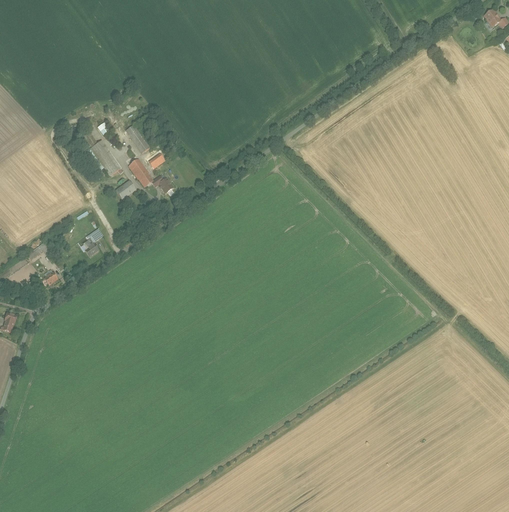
[(482,18),(490,29),(497,24),(500,23),(492,11),(482,18)]
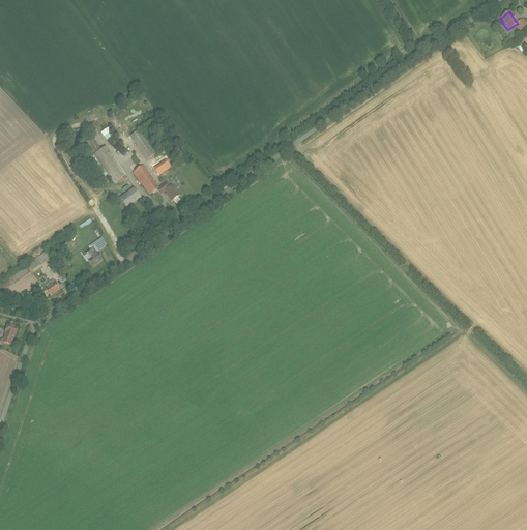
[(518,24),(515,25),(519,30),(525,26),(522,21),(518,24)]
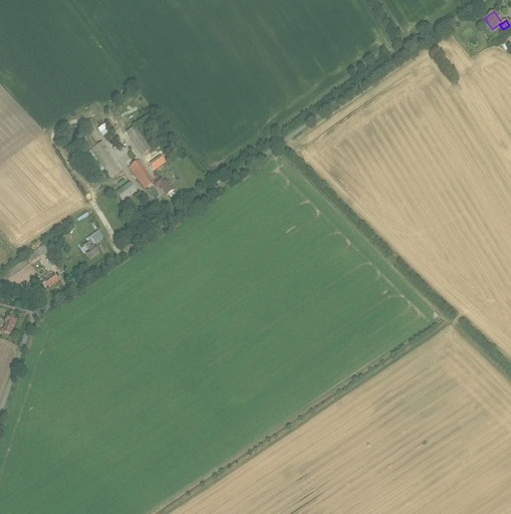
[(101,124),(95,129),(101,138),(107,134),(101,124)]
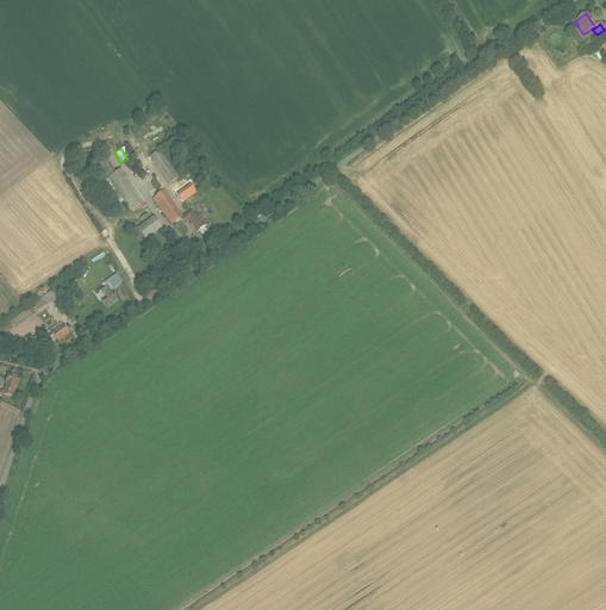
[(157,151),(149,157),(167,184),(175,178),(157,151)]
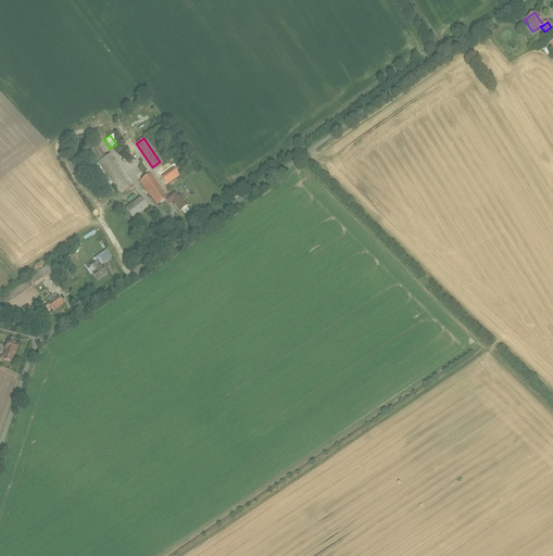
[(96,163),(103,158),(93,144),(86,150),(88,152),(87,153),(91,161),(93,160),(96,163)]
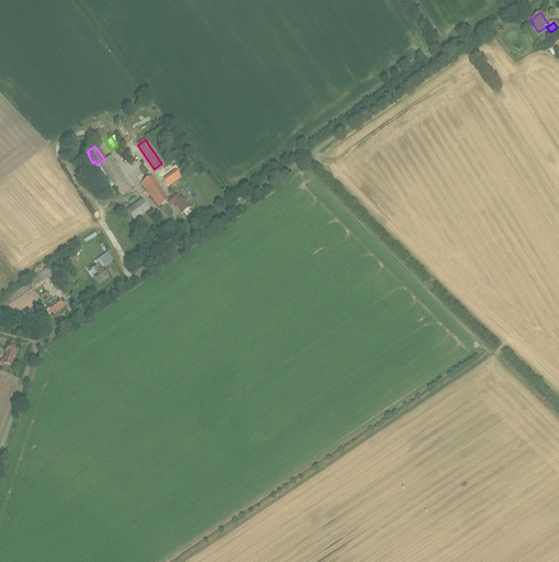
[(129,187),(109,157),(104,159),(97,165),(118,194),(129,187)]
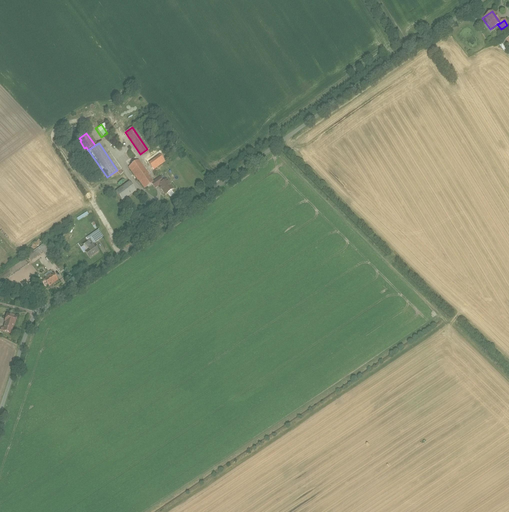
[(159,149),(144,160),(151,169),(166,159),(159,149)]
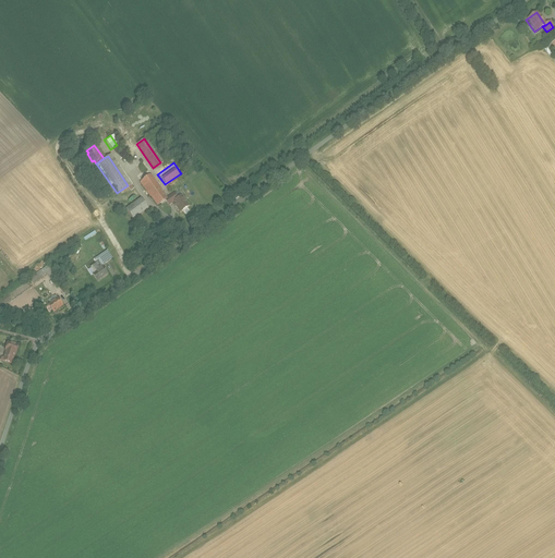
[(147,177),(137,183),(147,196),(148,195),(156,206),(164,201),(165,201),(147,177)]
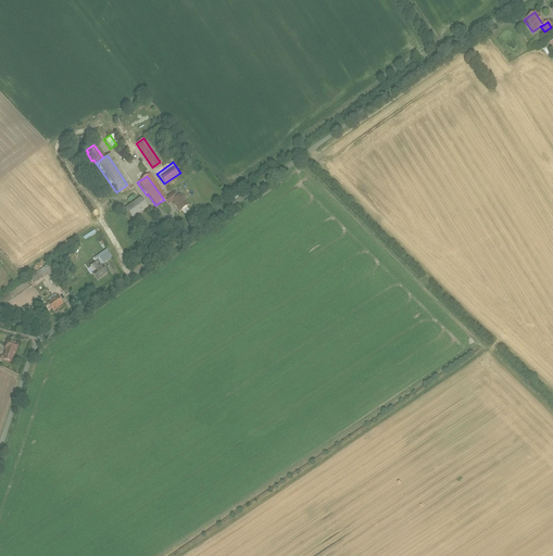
[(164,200),(163,200),(166,204),(171,201),(178,212),(186,205),(178,196),(175,198),(172,193),(164,200)]
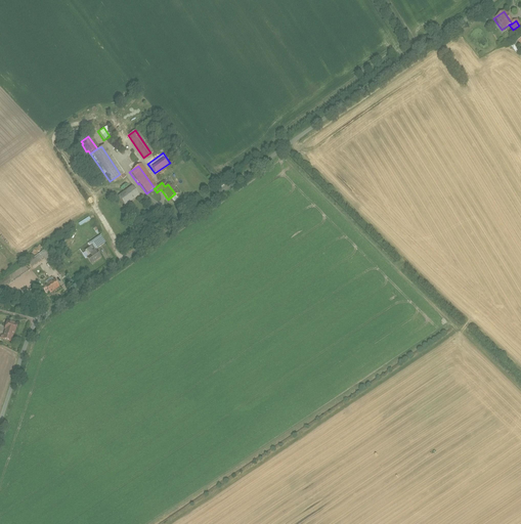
[(136,195),(130,187),(118,195),(124,204),(136,195)]
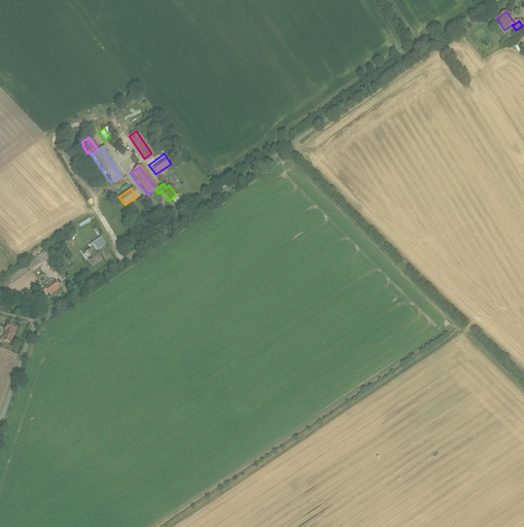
[(88,218),(76,224),(78,227),(90,221),(88,218)]
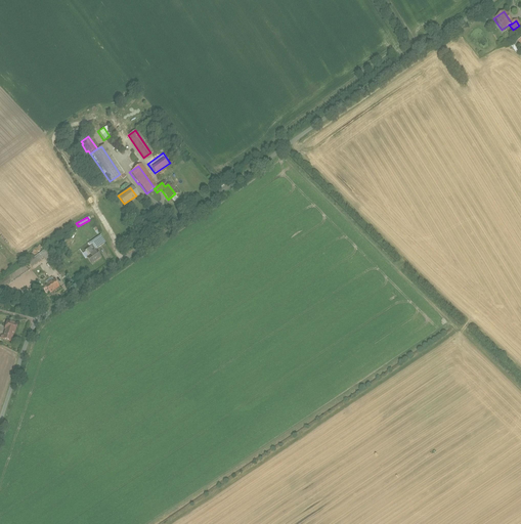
[(97,236),(88,243),(93,250),(102,244),(97,236)]
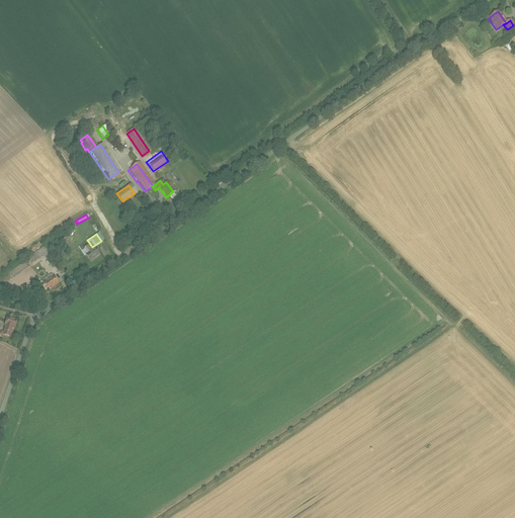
[(81,250),(88,260),(97,254),(94,249),(92,250),(90,248),(87,249),(85,246),(81,250)]
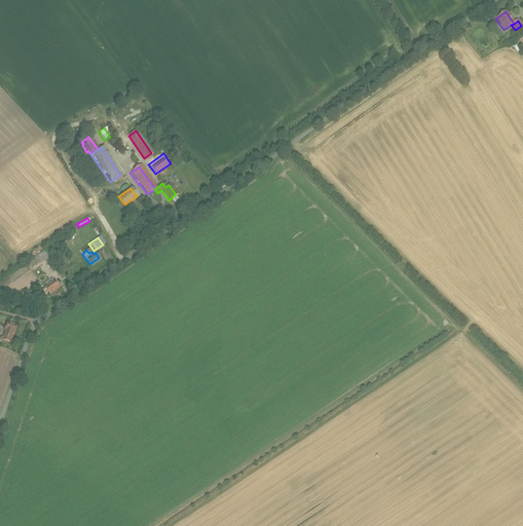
[(42,251),(26,262),(30,267),(45,256),(42,251)]
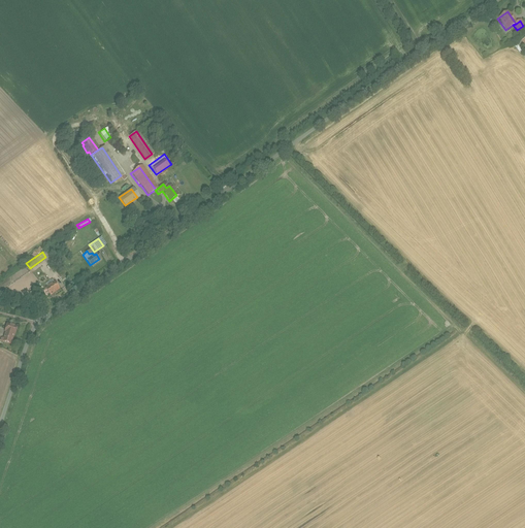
[(6,277),(0,282),(0,290),(10,283),(6,277)]
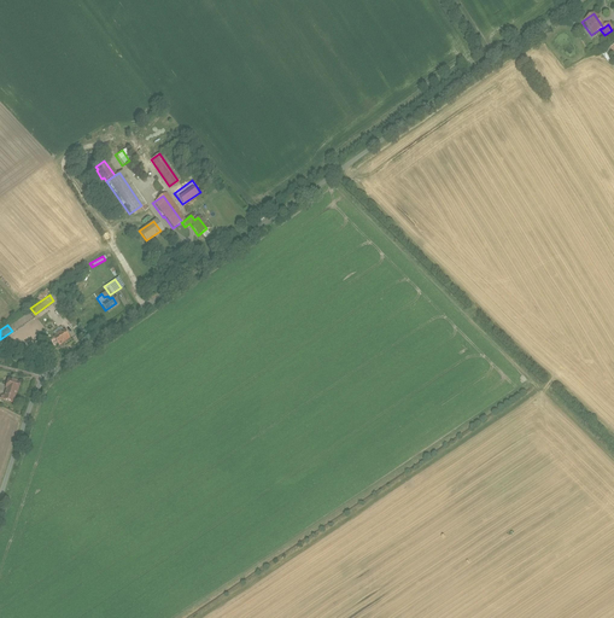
[(52,338),(56,345),(65,339),(59,328),(52,333),(54,337),(52,338)]
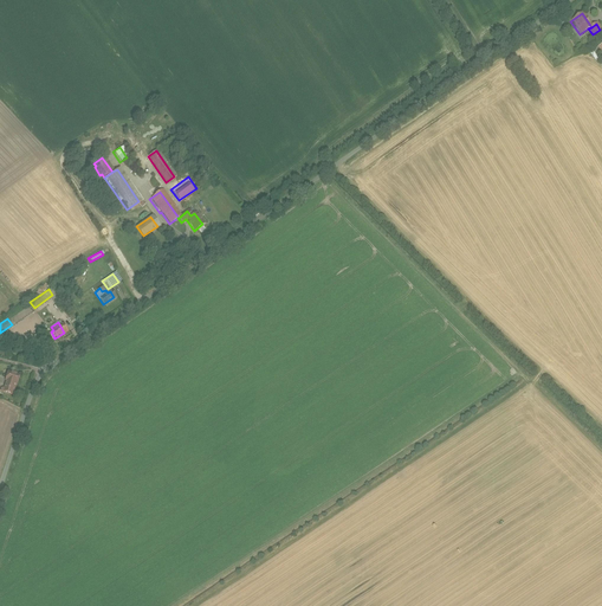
[(19,376),(6,372),(0,391),(11,394),(14,384),(17,385),(19,376)]
